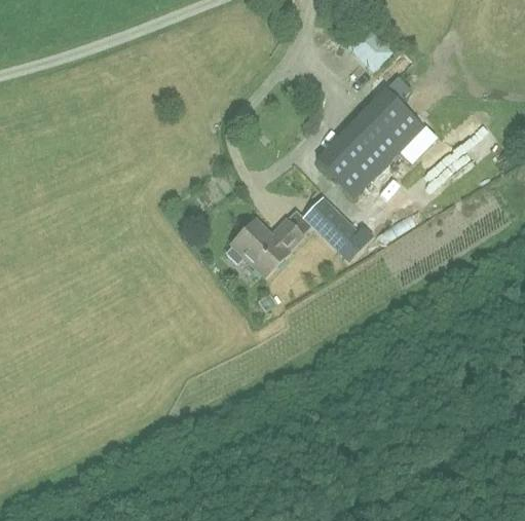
[(392,51),(367,26),(347,46),(373,71),(392,51)]
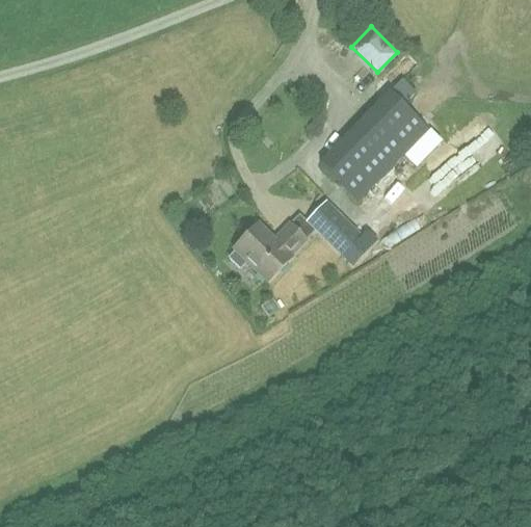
[(430,127),(421,117),(405,102),(418,90),(401,74),(320,157),(361,198),(405,152),(430,127)]
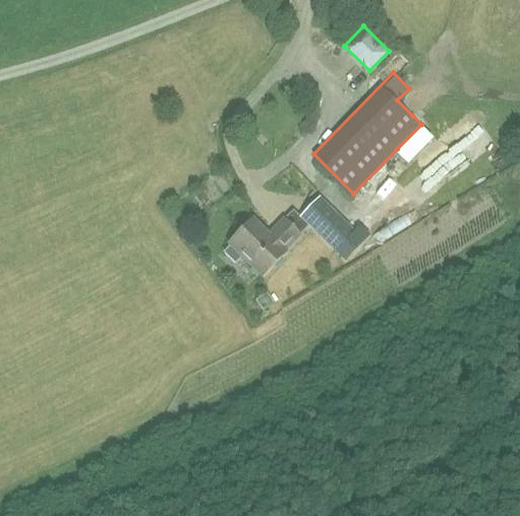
[(421,124),(397,149),(409,161),(434,135),(421,124)]
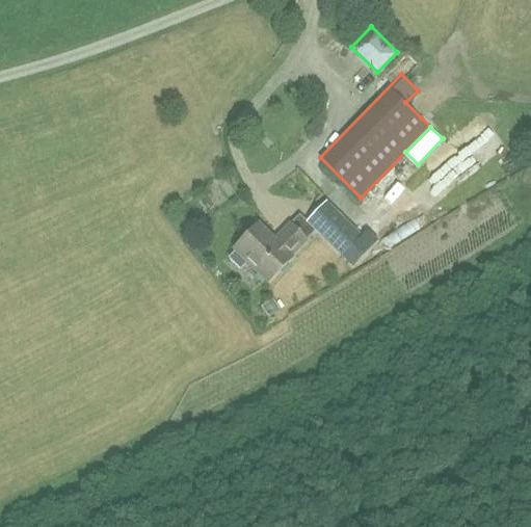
[(307,218),(343,254),(364,232),(327,196),(307,218)]
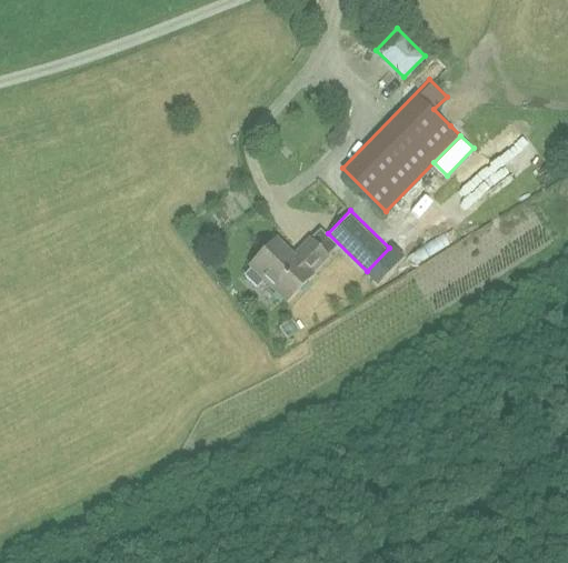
[(288,298),(312,272),(311,270),(328,253),(310,235),(294,253),(276,237),(251,262),(288,298)]
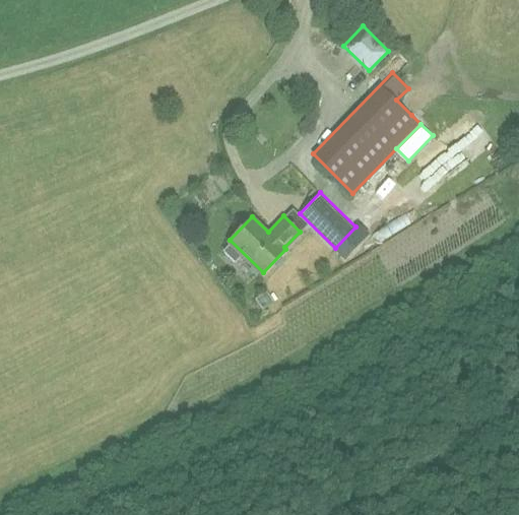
[(362,256),(388,237),(382,228),(355,247),(362,256)]
